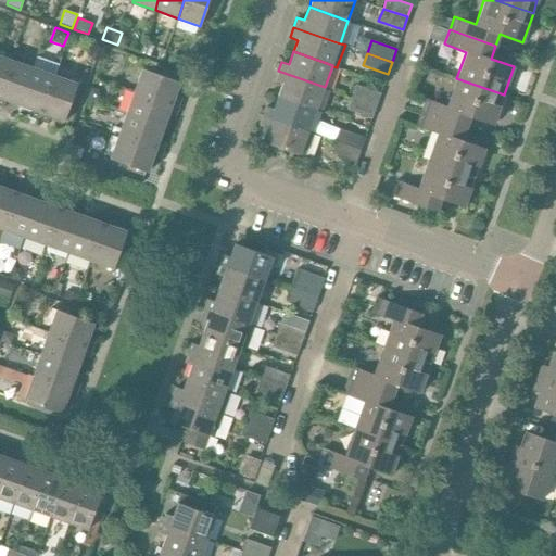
[(0,91),(12,59),(0,54),(0,91)]
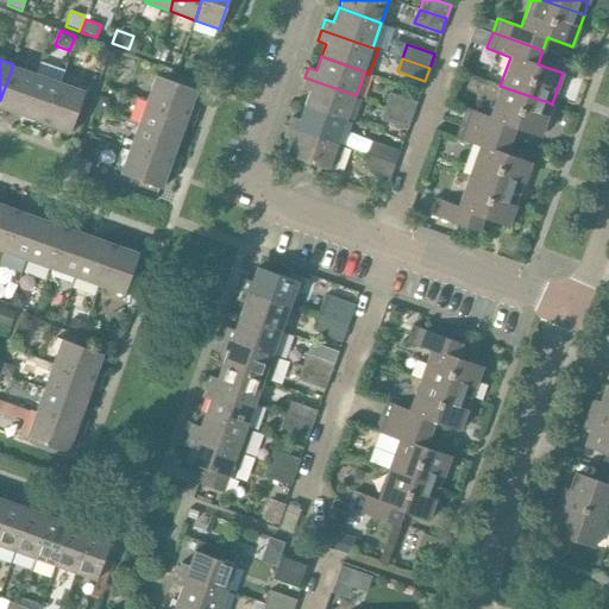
[(23,117),(38,74),(13,64),(0,100),(0,115),(4,118),(6,111),(23,117)]
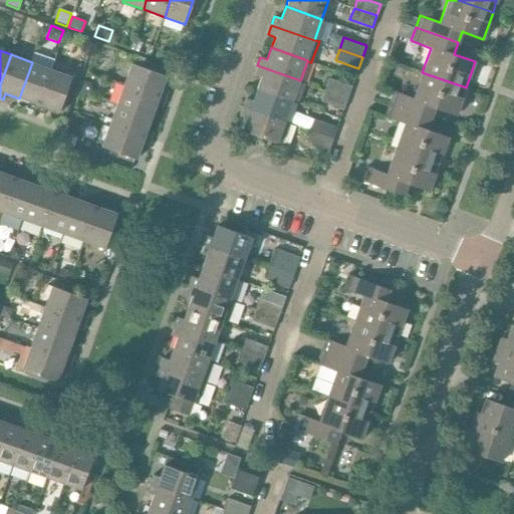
[(36,110),(51,68),(32,62),(19,98),(30,101),(27,107),(36,110)]
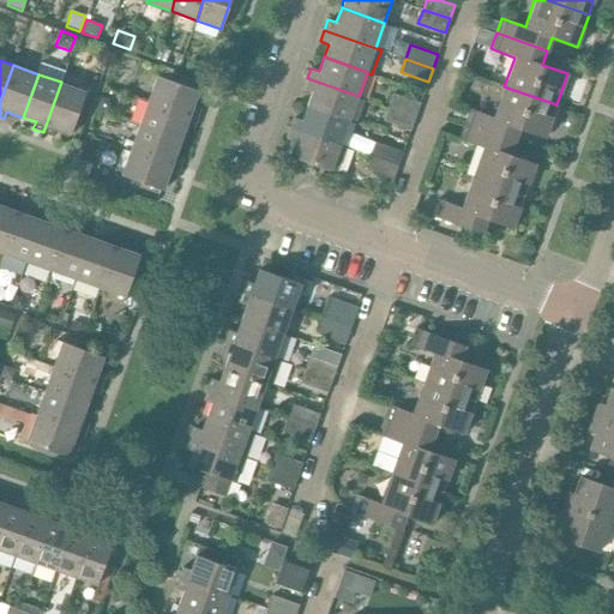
[(146,101),(198,118),(202,109),(193,106),(199,90),(156,76),(146,101)]
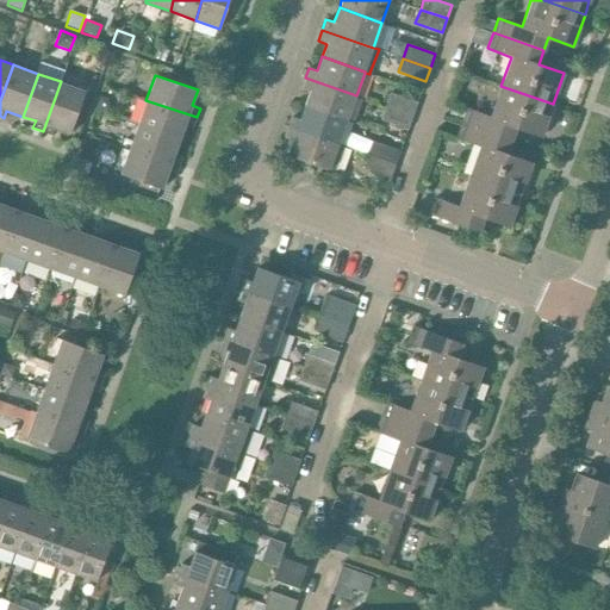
[(305,78),(302,89),(310,92),(305,106),(347,120),(356,95),(305,78)]
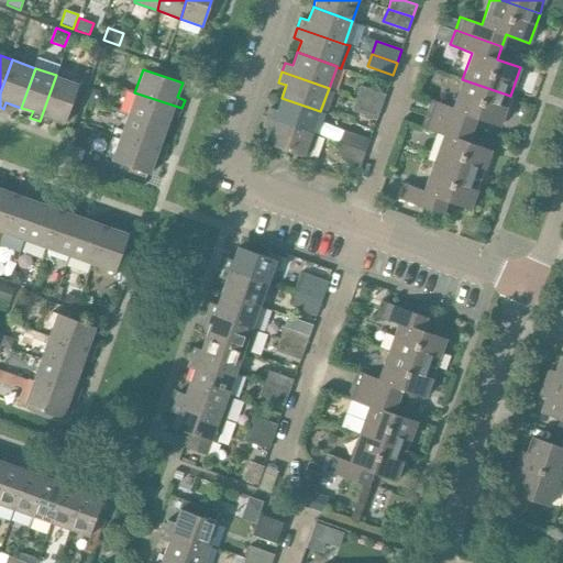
[(56,75),(40,121),(48,124),(51,118),(65,123),(79,84),(56,75)]
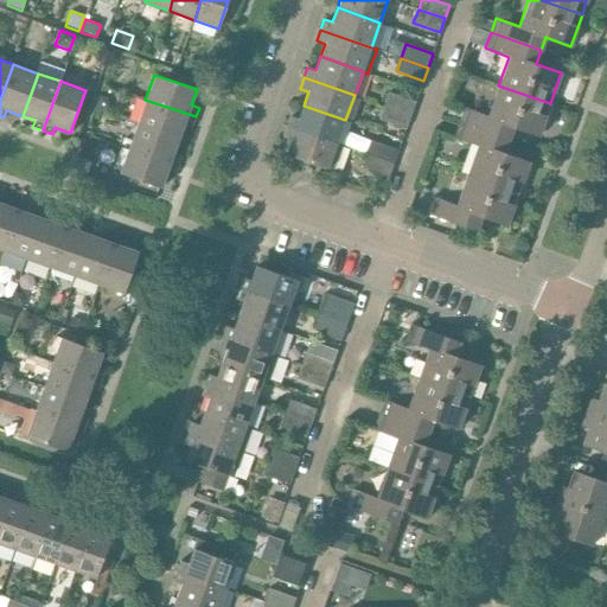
[(464,107),(459,122),(466,125),(509,140),(513,127),(538,136),(550,103),(498,85),(487,115),(464,107)]
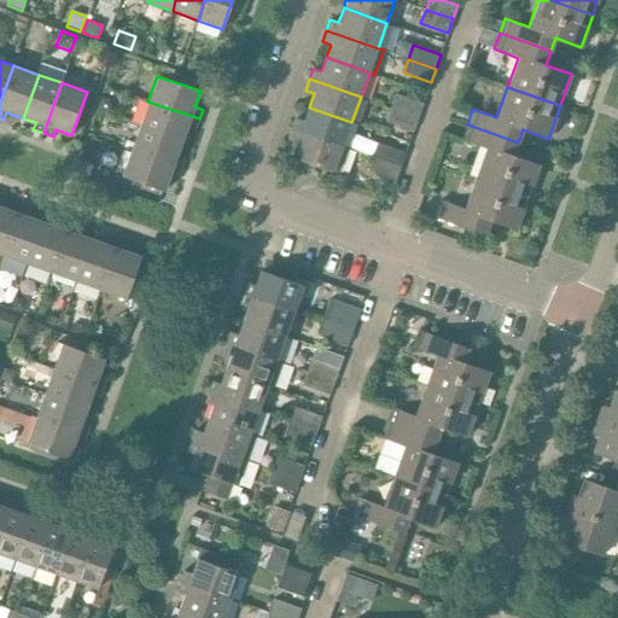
[(391,108),(418,117),(423,104),(396,94),(391,108)]
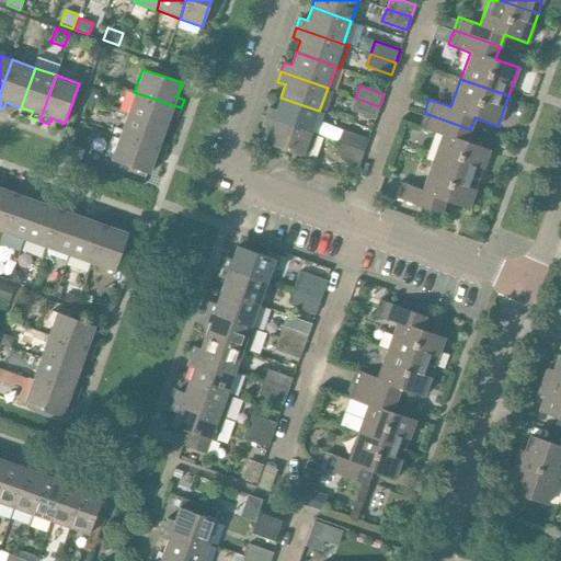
[(92,89),(88,101),(99,104),(101,98),(98,91),(92,89)]
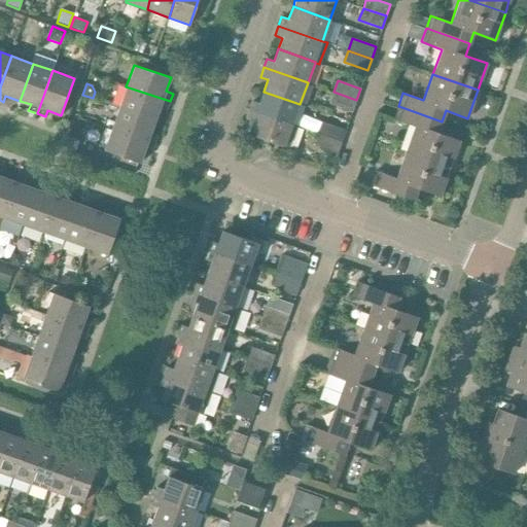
[(167,110),(170,101),(126,86),(118,108),(155,120),(160,108),(167,110)]
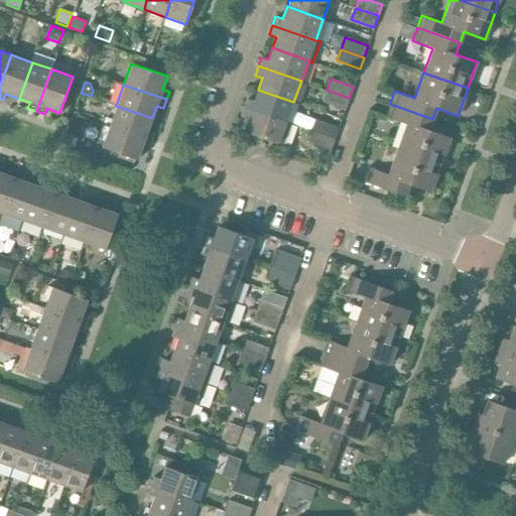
[(247,98),(244,108),(286,122),(293,102),(258,90),(254,101),(247,98)]
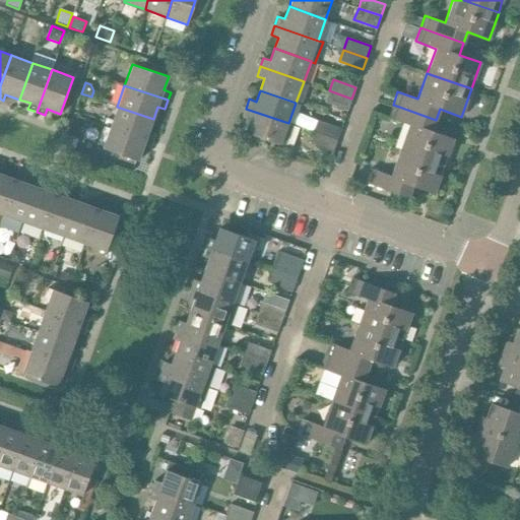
[(347,110),(351,99),(329,90),(325,102),(347,110)]
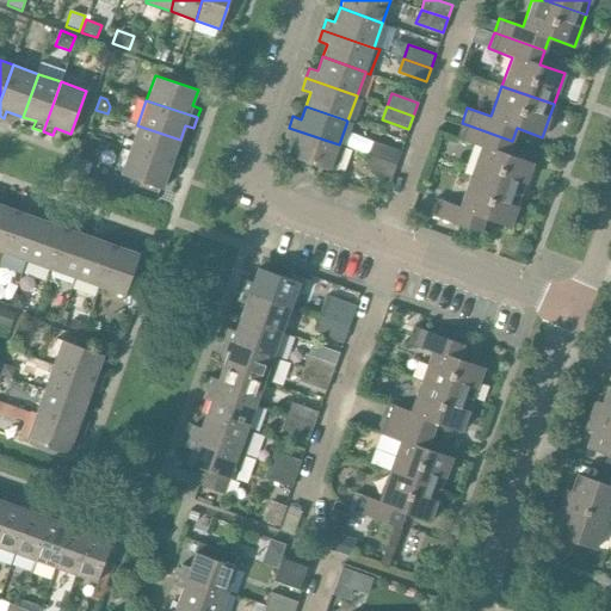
[(462,123),(456,139),(480,147),(469,177),(522,195),(532,164),(507,154),(512,141),(469,125),(462,123)]
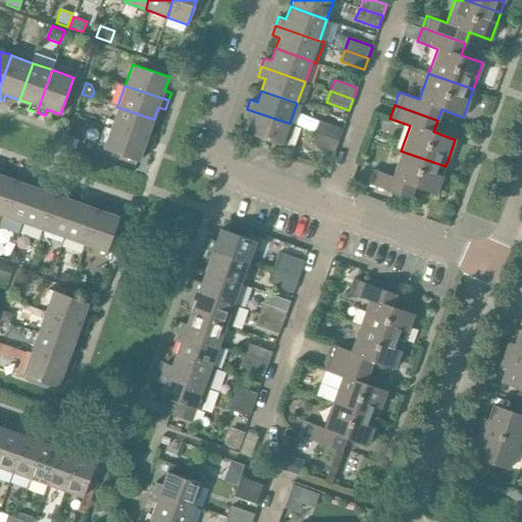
[(150,132),(154,119),(117,107),(110,126),(153,143),(156,134),(150,132)]
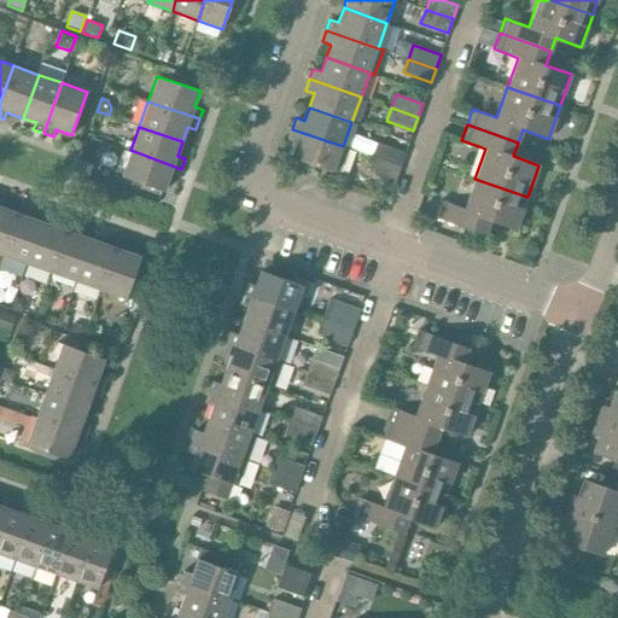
[(292,129),(289,139),(296,143),(291,157),(339,173),(349,149),(343,146),(292,129)]
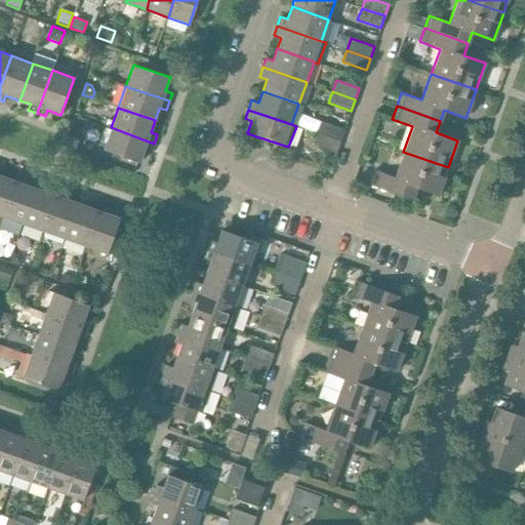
[(317,133),(340,142),(345,129),(321,122),(317,133)]
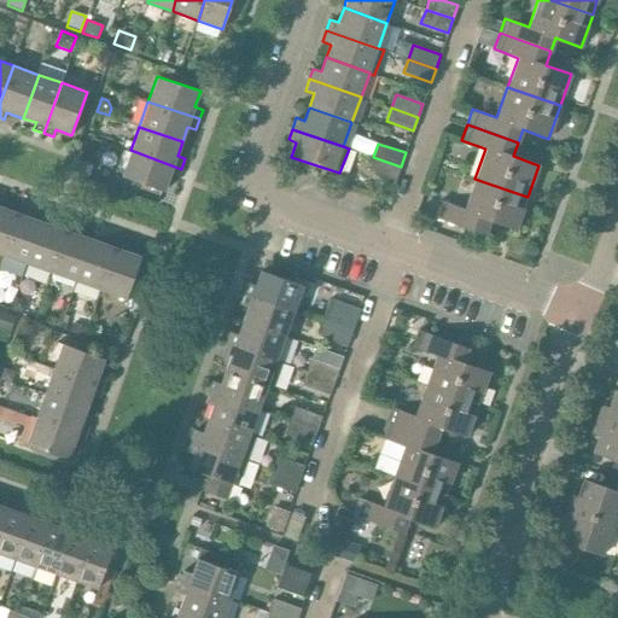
[(178,179),(181,169),(130,150),(121,176),(164,192),(170,175),(178,179)]
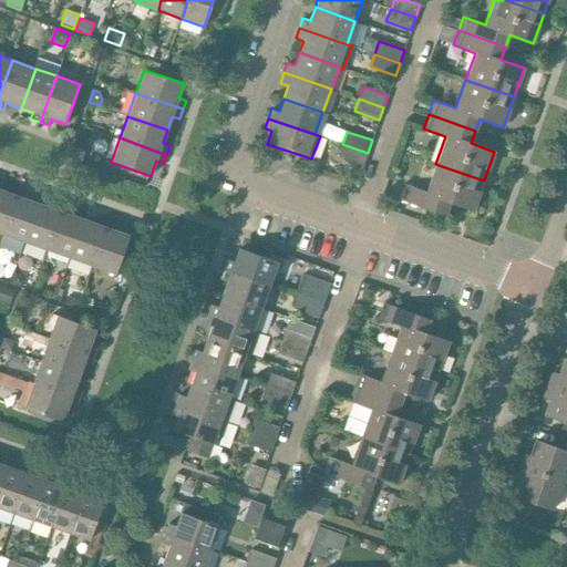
[(363,165),(368,153),(342,144),(338,156),(363,165)]
